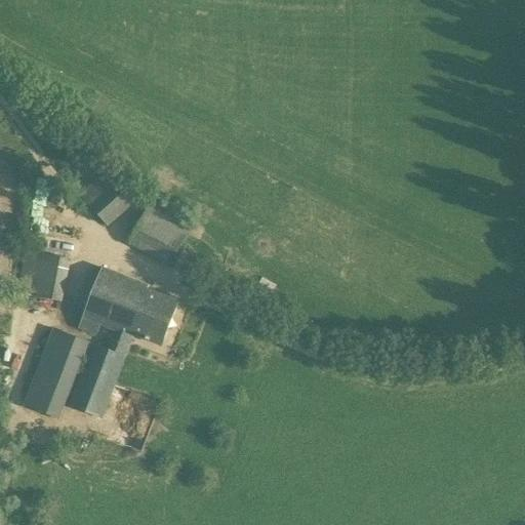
[(108,227),(136,202),(108,169),(79,195),(108,227)]
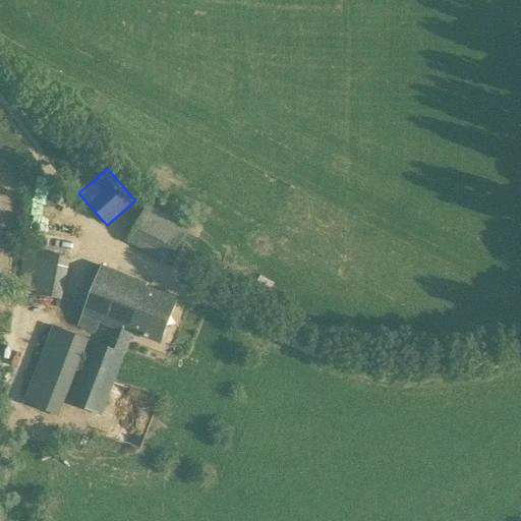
[(125,240),(169,265),(193,220),(150,195),(125,240)]
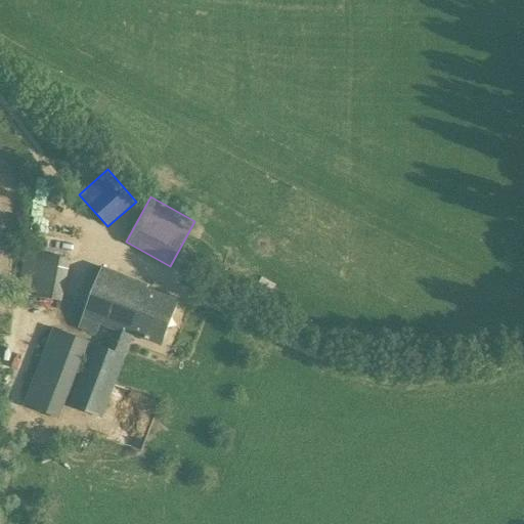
[(30,218),(19,217),(18,231),(28,232),(30,218)]
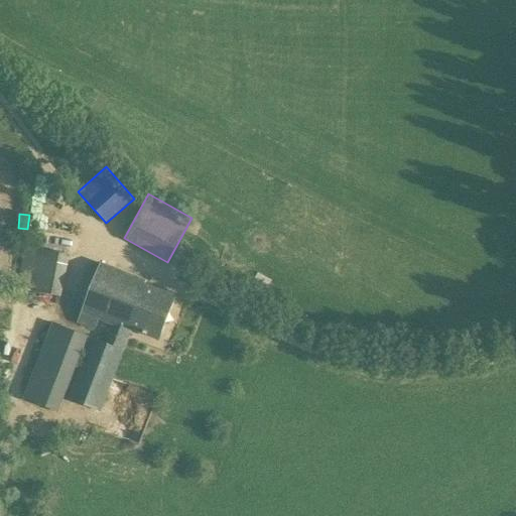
[(16,288),(41,293),(40,299),(50,301),(51,295),(60,297),(70,255),(40,249),(41,245),(26,242),(16,288)]
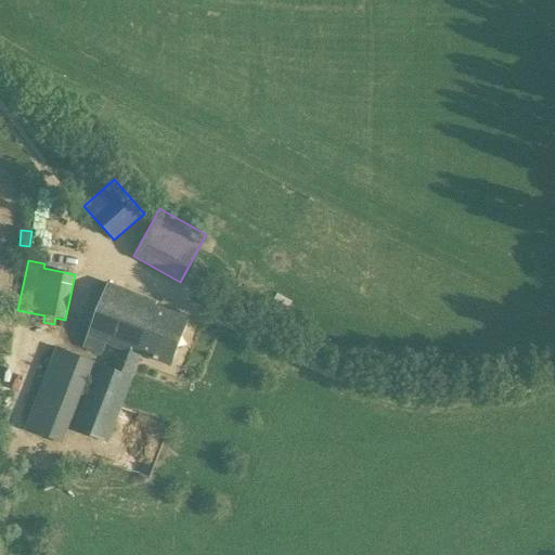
[(101,353),(105,343),(115,347),(112,359),(114,360),(111,368),(98,362),(72,428),(108,442),(142,355),(171,365),(189,319),(156,306),(157,302),(108,284),(84,347),(101,353)]
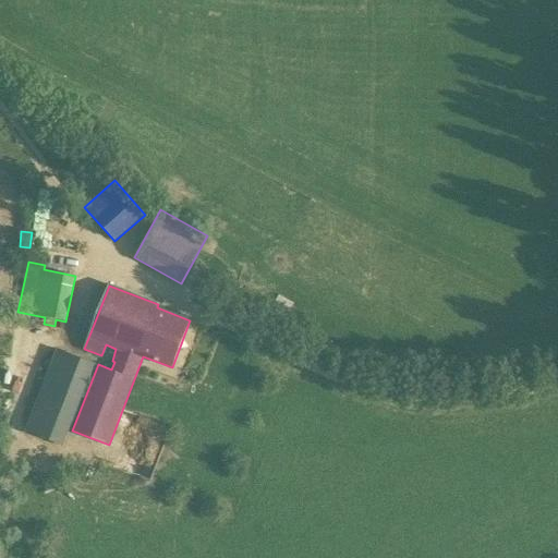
[(63,446),(96,364),(57,349),(25,431),(63,446)]
